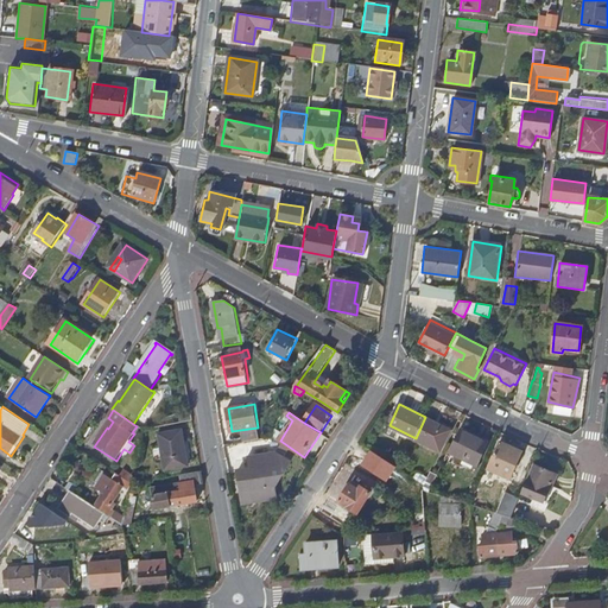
[(453,429),(425,417),(416,438),(442,451),(453,429)]
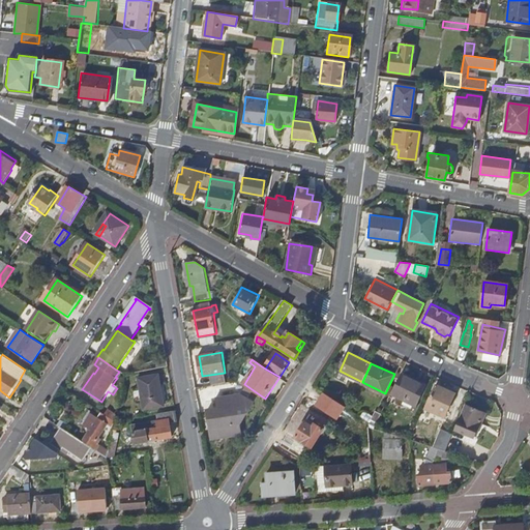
[(427,384),(403,373),(399,381),(392,393),(405,400),(403,405),(415,411),(427,384)]
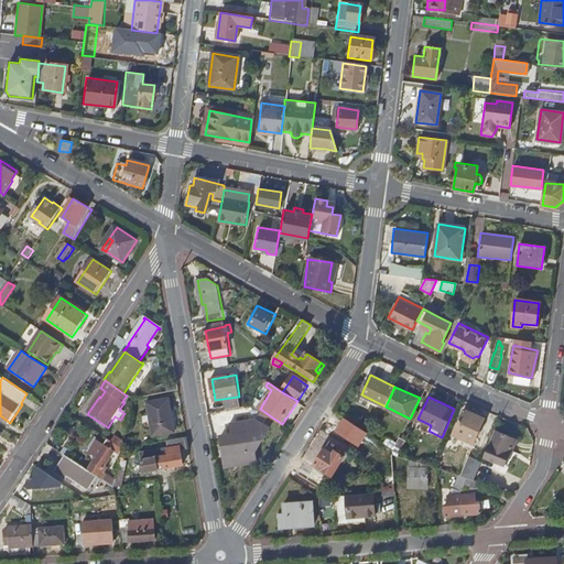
[(225,400),(227,410),(241,408),(240,398),(225,400)]
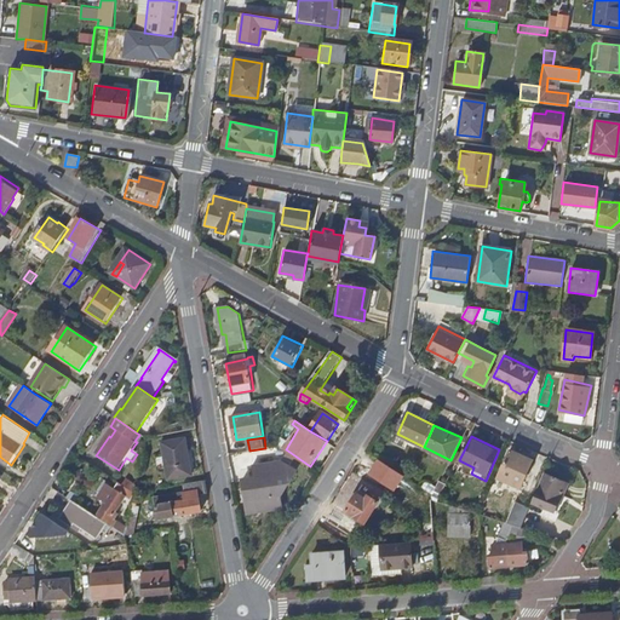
[(187,438),(162,443),(170,480),(194,475),(187,438)]
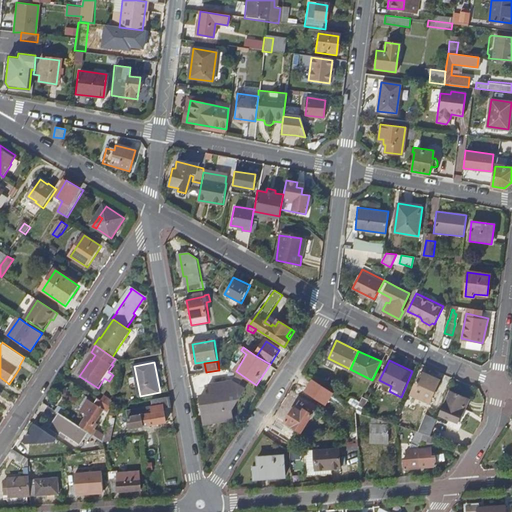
[(441,379),(423,371),(413,394),(431,402),(441,379)]
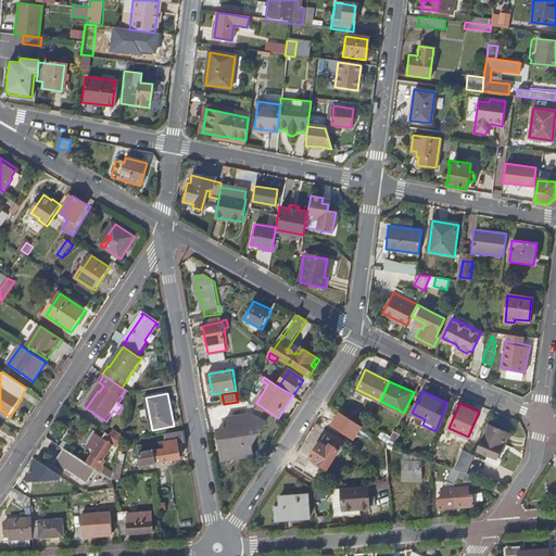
[(255,413),(228,417),(229,421),(223,422),(224,430),(219,430),(224,460),(234,459),(231,449),(253,445),(268,422),(255,413)]
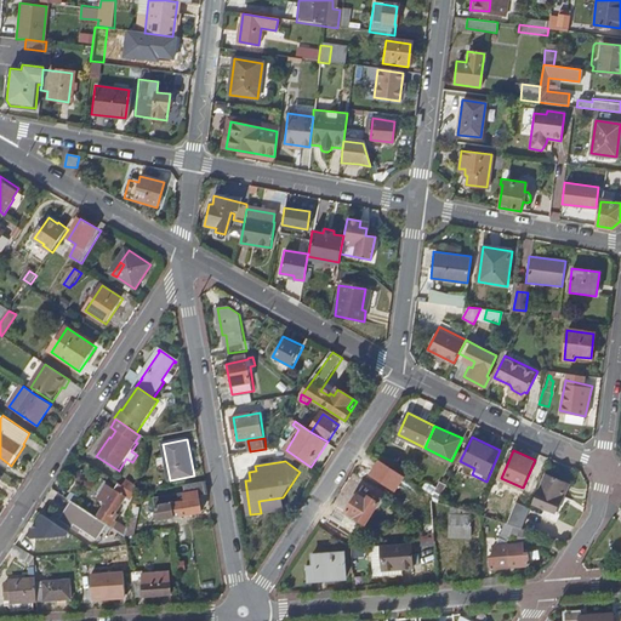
[(570,483),(547,473),(535,502),(558,510),(564,494),(565,495),(570,483)]
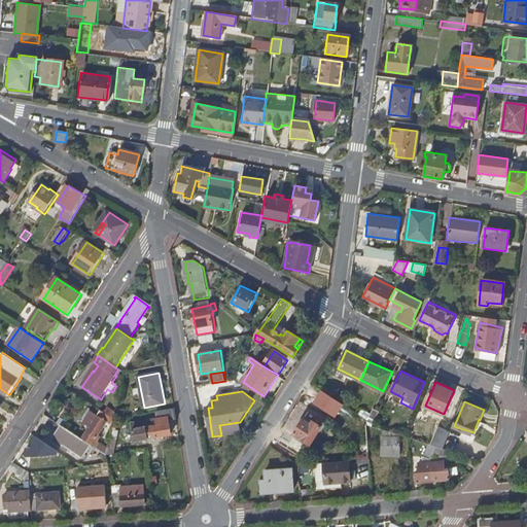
[(116,414),(107,409),(105,413),(115,420),(116,414)]
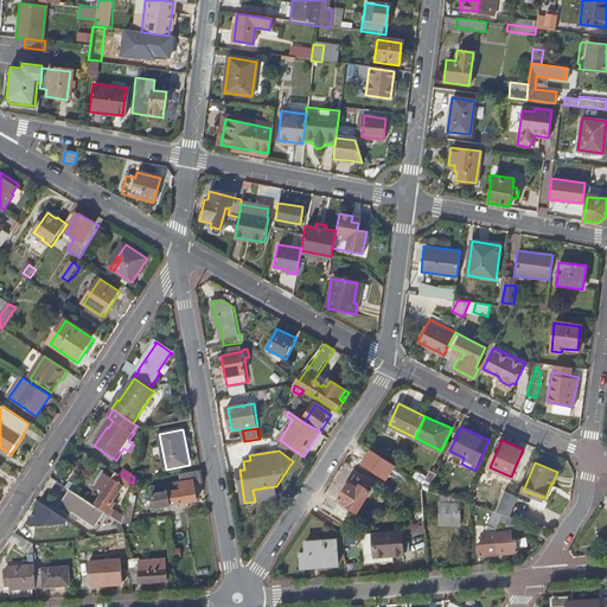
[(183,486),(204,483),(202,471),(180,474),(183,486)]
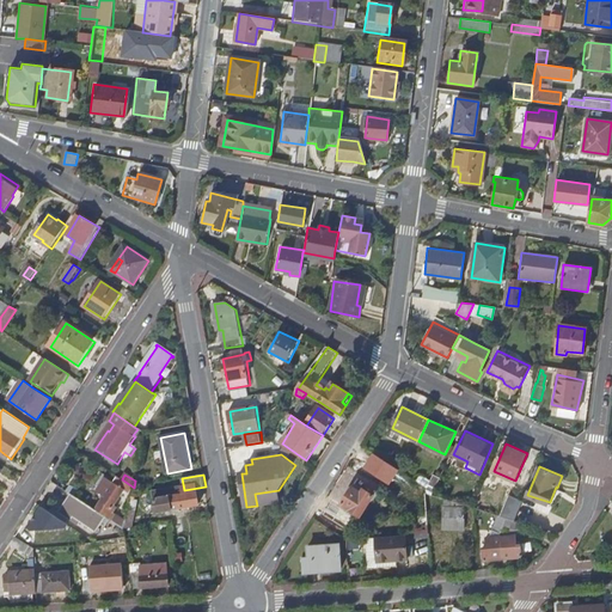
[(102,494),(92,508),(110,519),(124,528),(126,524),(112,515),(114,513),(111,510),(114,506),(112,505),(122,489),(126,491),(129,487),(126,484),(114,476),(110,482),(103,476),(95,489),(102,494)]
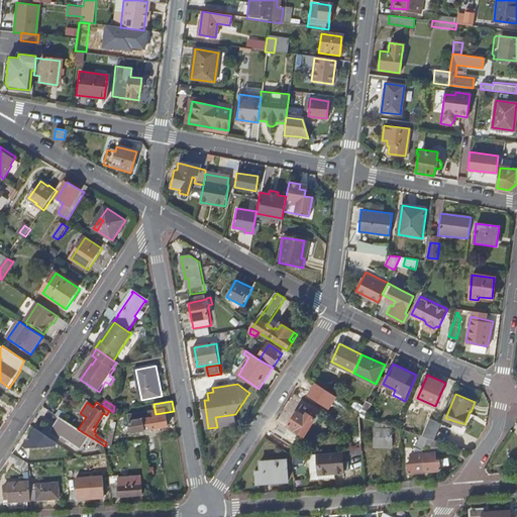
[(316,419),(300,409),(289,426),(305,437),(316,419)]
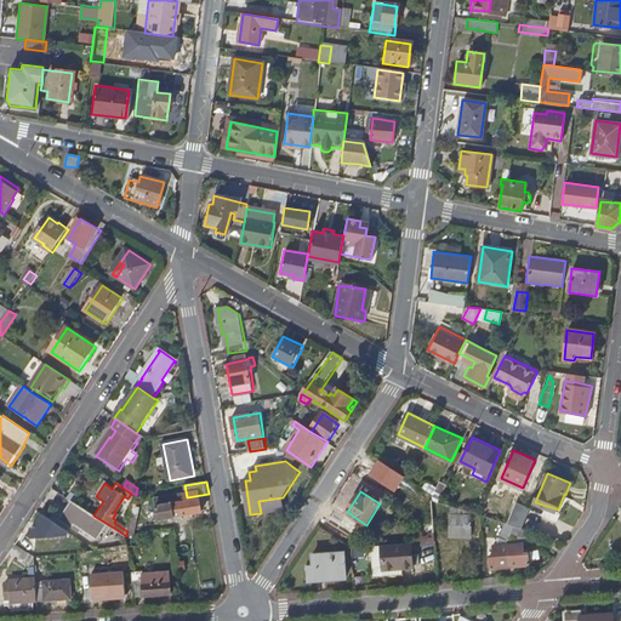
[(174,496),(154,500),(158,520),(203,513),(200,500),(175,505),(174,496)]
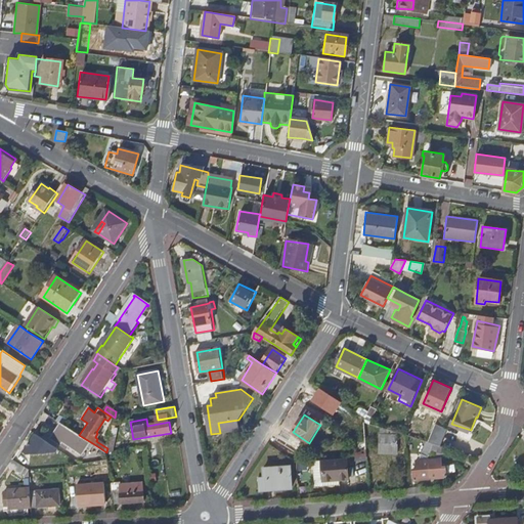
[(218,423),(220,433),(239,430),(238,420),(218,423)]
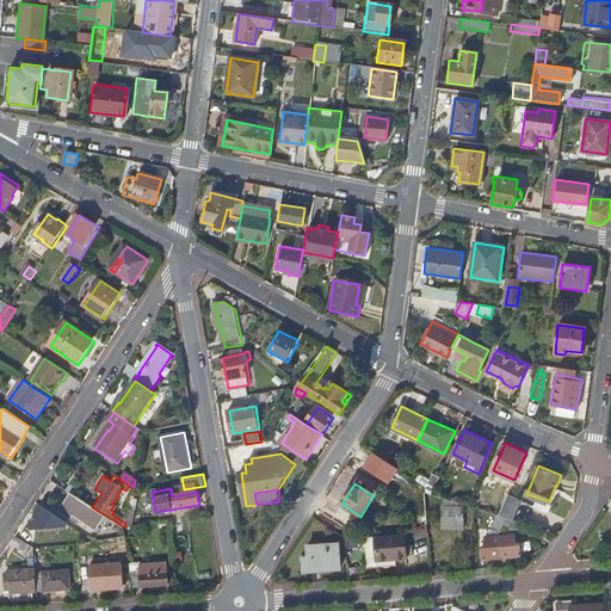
[(427,506),(427,492),(426,492),(413,493),(415,534),(430,532),(427,506)]
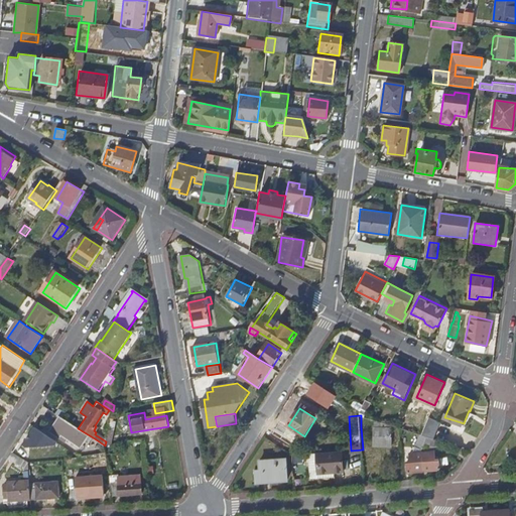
[(394,444),(394,425),(366,417),(361,415),(361,427),(371,428),(372,434),(373,434),(374,443),(394,444)]
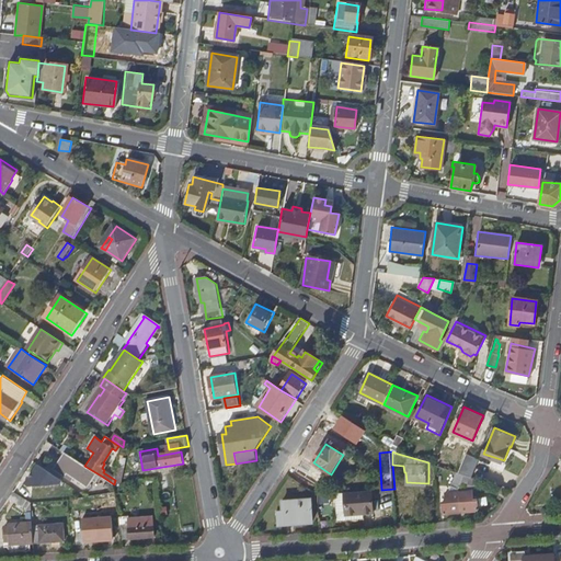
[(98,481),(101,476),(84,466),(66,454),(55,469),(67,477),(69,473),(89,487),(93,479),(98,481)]
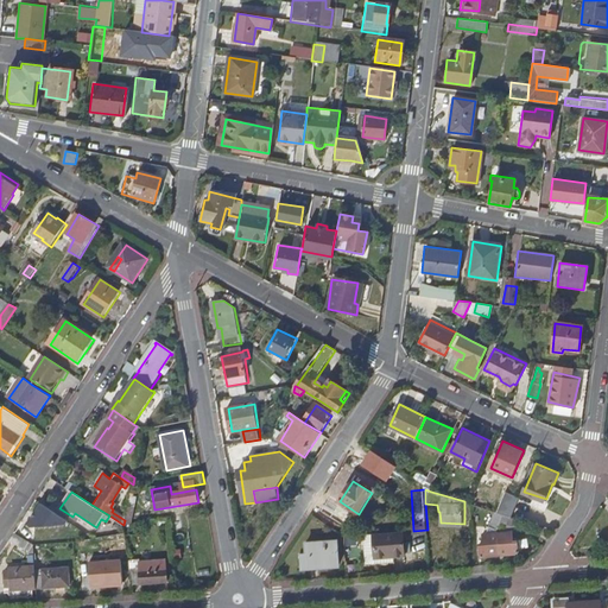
[(512,493),(502,513),(514,517),(523,496),(512,493)]
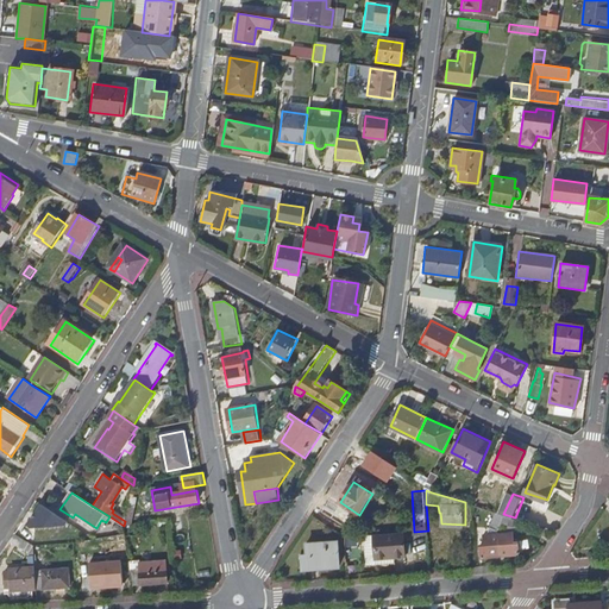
[(45,522),(30,513),(25,520),(39,531),(45,522)]
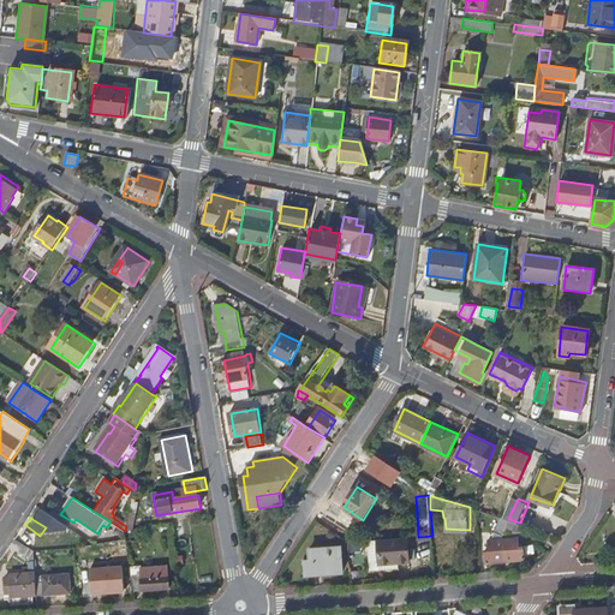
[(526,535),(526,524),(520,523),(508,519),(506,518),(506,537),(526,535)]
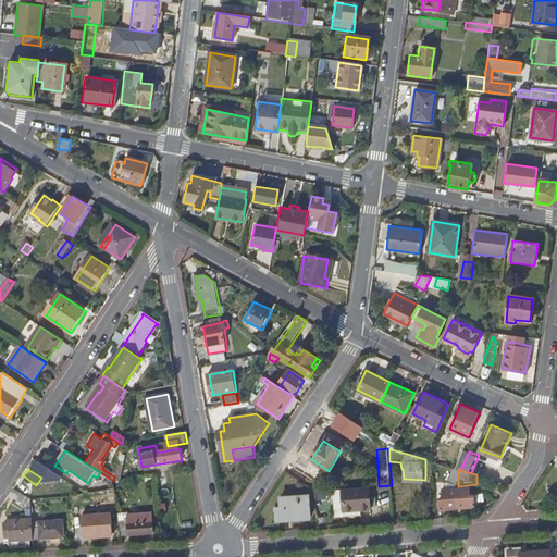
[(441,509),(459,508),(458,489),(458,486),(455,486),(455,490),(446,490),(446,498),(441,498),(441,509)]
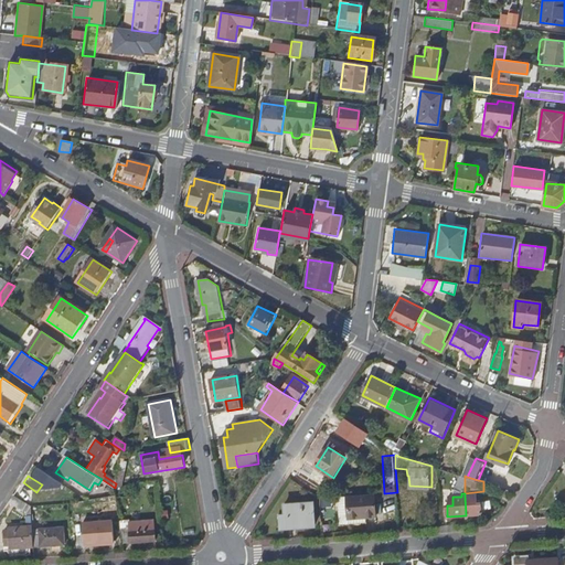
[(376,520),(375,494),(350,497),(339,497),(341,528),(350,526),(349,522),(366,521),(376,520)]
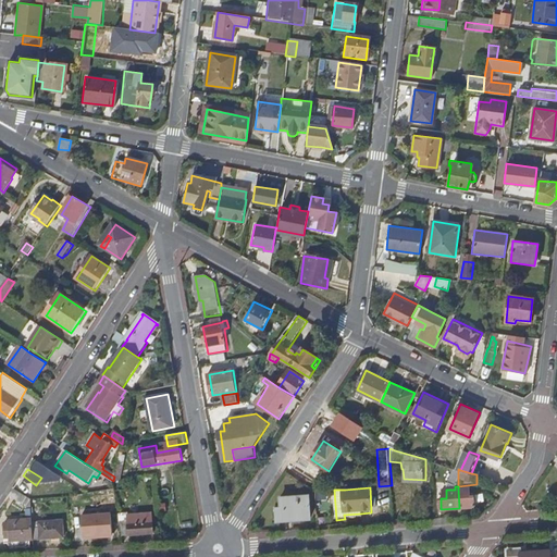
[(469,489),(458,489),(459,508),(475,507),(475,496),(470,496),(469,489)]
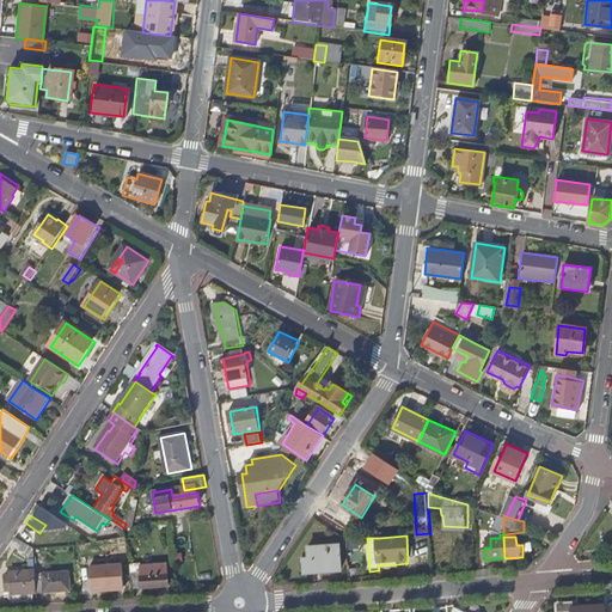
[(19,551),(35,562),(35,550),(25,543),(19,551)]
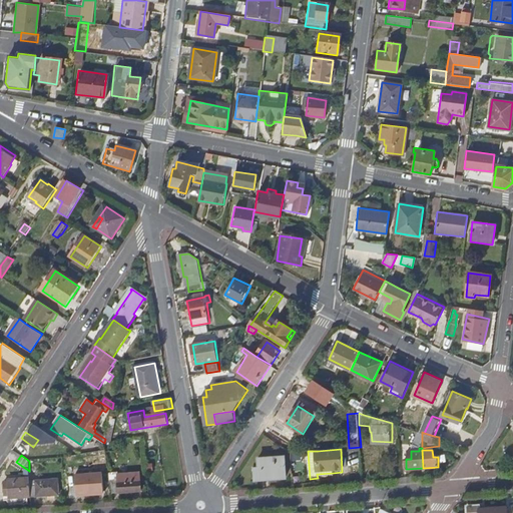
[(255,469),(257,479),(287,476),(286,456),(259,459),(260,468),(255,469)]
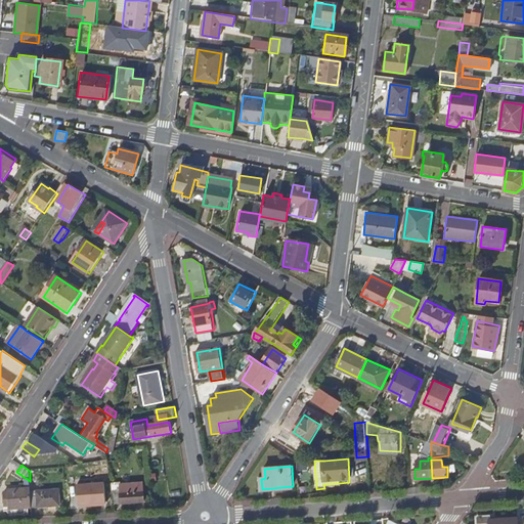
[(112,505),(111,487),(75,489),(76,507),(112,505)]
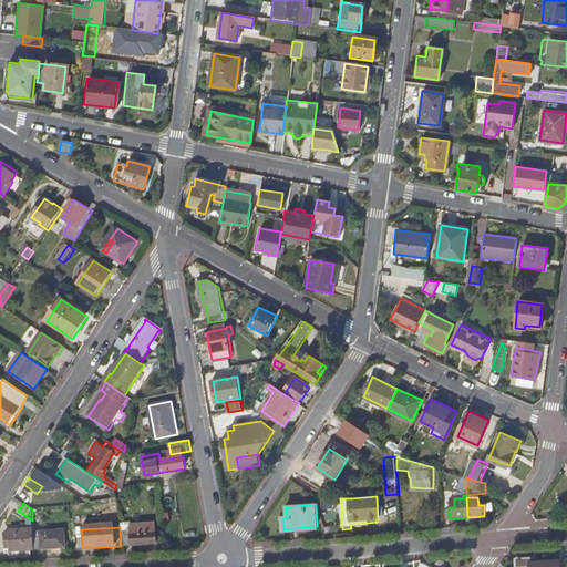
[(136,534),(133,534),(132,534),(131,527),(121,527),(124,545),(156,542),(155,532),(136,534)]
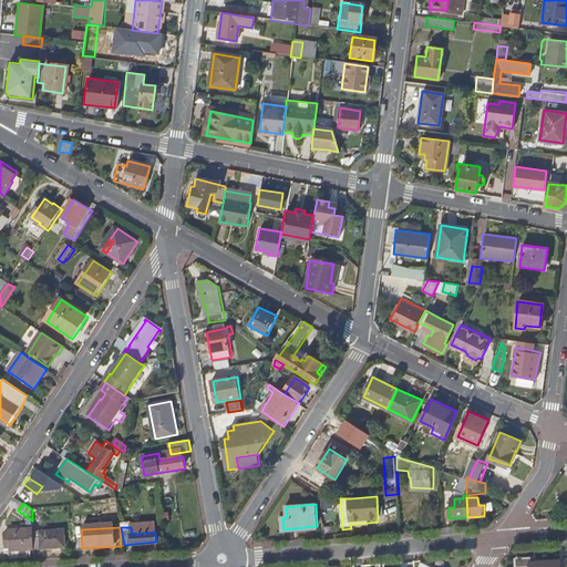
[(11,550),(34,549),(33,532),(33,528),(10,529),(11,550)]
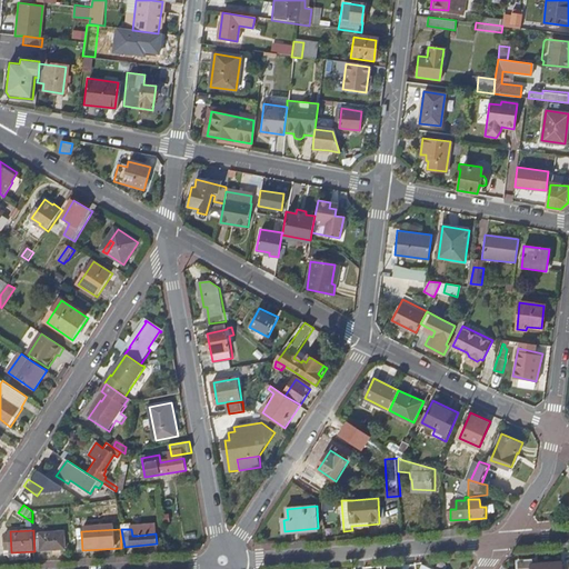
[(65,532),(33,533),(35,551),(66,549),(65,532)]
